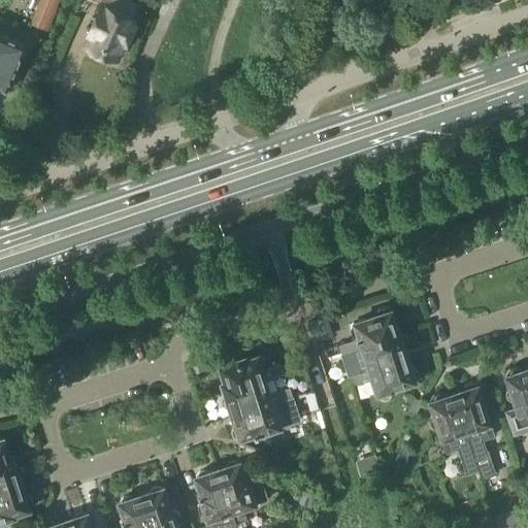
[(43,28),(54,0),(40,0),(31,24),(43,28)]
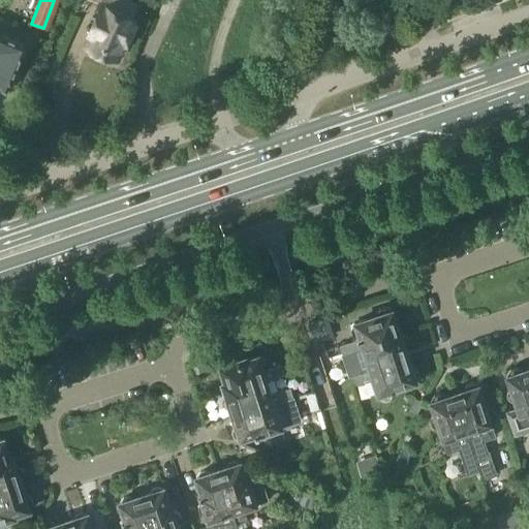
[(109,0),(105,7),(101,5),(91,0),(83,0),(72,25),(94,35),(89,47),(93,49),(91,54),(106,60),(109,55),(113,57),(121,39),(126,41),(134,23),(129,21),(136,5),(123,0),(109,0)]
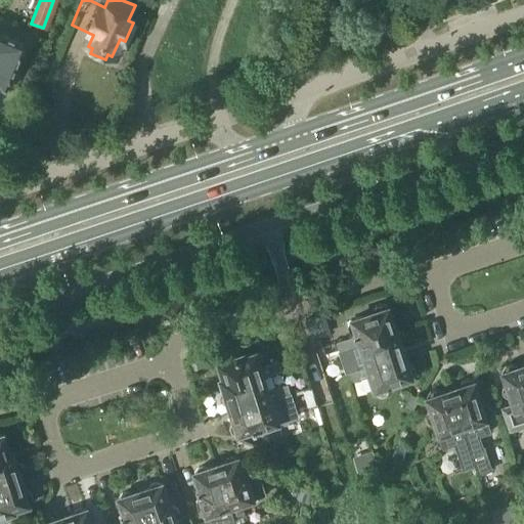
[(0,86),(4,88),(4,89),(6,90),(7,87),(6,87),(25,44),(0,33),(0,86)]
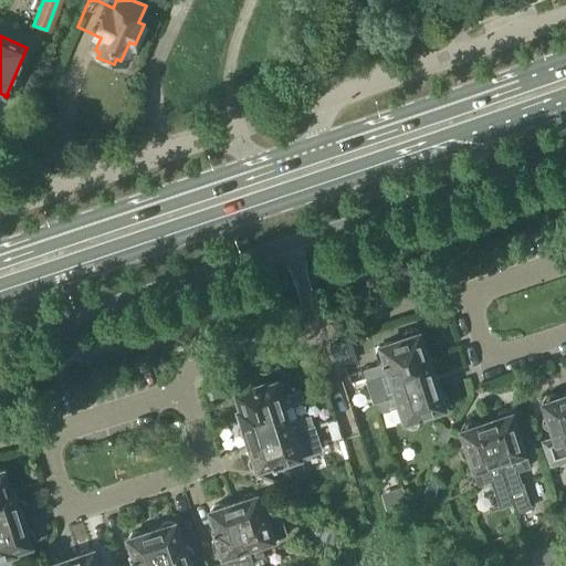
[(383,362),(384,362),(363,368),(366,378),(387,371),(427,357),(418,332),(417,329),(410,327),(406,329),(401,335),(401,337),(378,345),(378,347),(376,348),(375,353),(376,358),(381,362),(383,362)]
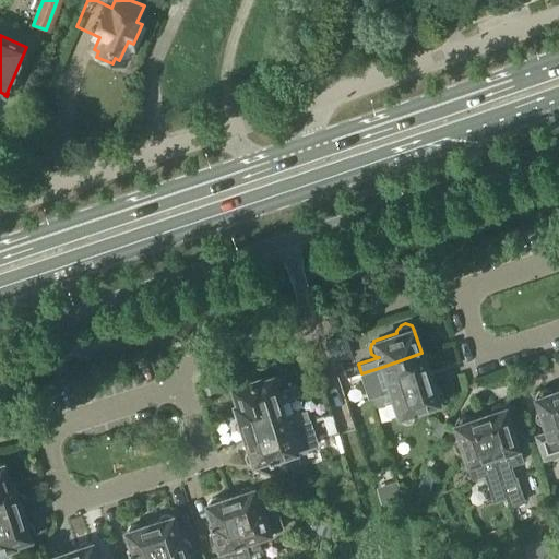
[(382,367),(387,382),(367,390),(369,397),(430,378),(427,368),(429,367),(431,360),(429,356),(424,352),(421,353),(382,367)]
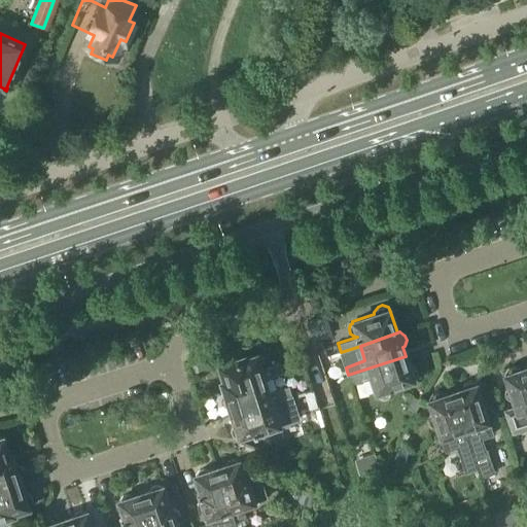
[(219,364),(224,381),(221,382),(224,391),(264,379),(283,373),(281,363),(262,370),(265,362),(264,357),(258,354),(245,358),(245,356),(233,360),(227,358),(222,360),(219,364)]
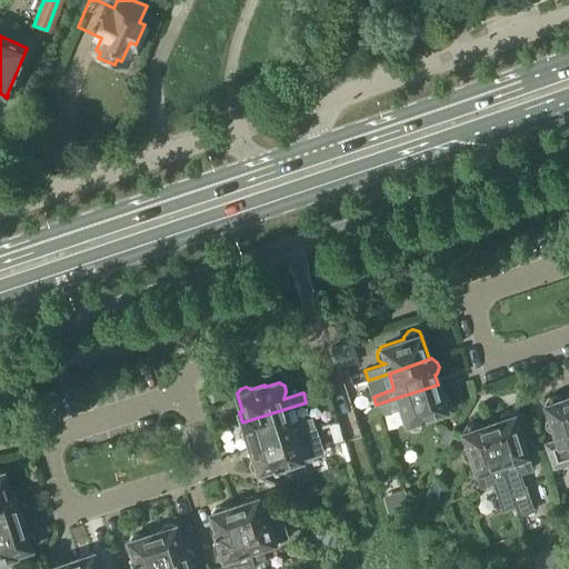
[(400,408),(406,423),(409,428),(413,430),(418,428),(421,425),(421,419),(447,410),(446,409),(448,408),(450,402),(448,397),(443,393),(441,393),(438,385),(376,405),(379,416),(400,408)]
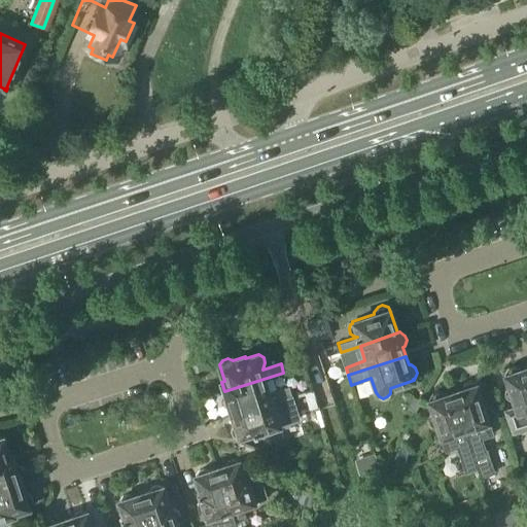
[(515,407),(502,410),(512,435),(526,429),(526,366),(519,370),(518,367),(513,366),(507,367),(504,372),(504,374),(504,375),(508,387),(506,388),(505,388),(504,390),(504,392),(504,395),(506,397),(508,398),(511,398),(512,398),(515,407)]
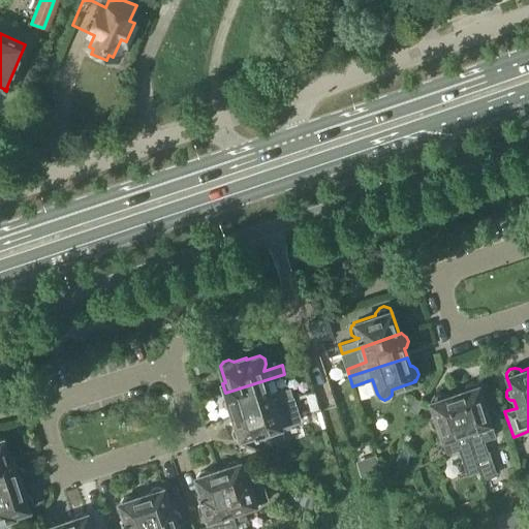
[(223,405),(228,409),(230,408),(232,415),(291,396),(289,389),(270,395),(265,380),(225,393),(226,395),(223,395),(222,401),(223,405)]
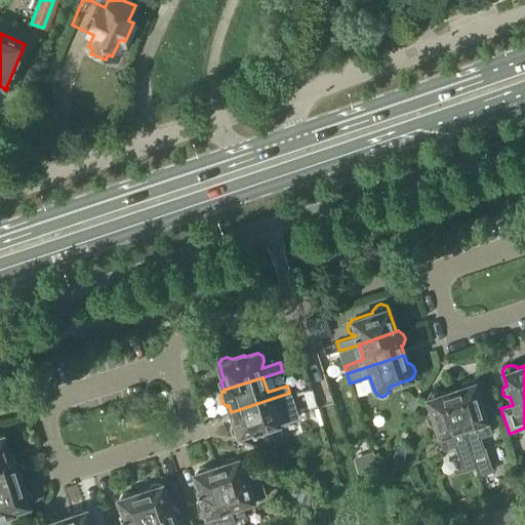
[(450,391),(467,442),(468,442),(472,454),(473,454),(486,450),(482,438),(491,435),(486,418),(490,416),(491,414),(491,412),(491,410),(490,408),(488,407),(487,406),(483,407),(474,382),(473,380),(468,379),(462,380),(459,385),(460,387),(450,391)]
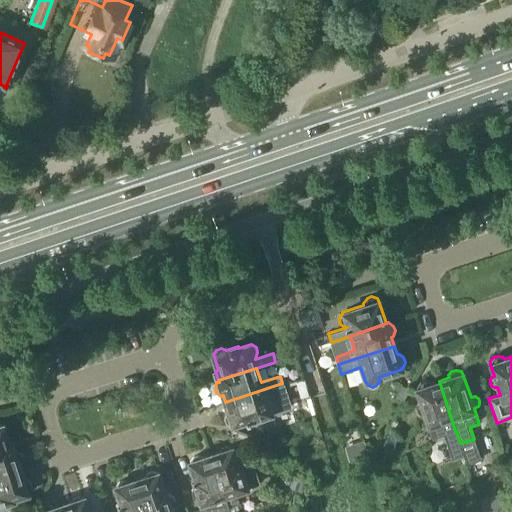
[(428,427),(432,439),(443,435),(452,460),(465,456),(461,443),(460,443),(456,431),(455,431),(439,381),(429,384),(428,382),(424,381),(419,382),(416,386),(417,388),(415,388),(420,402),(417,403),(416,406),(417,410),(420,412),(423,411),(428,427)]
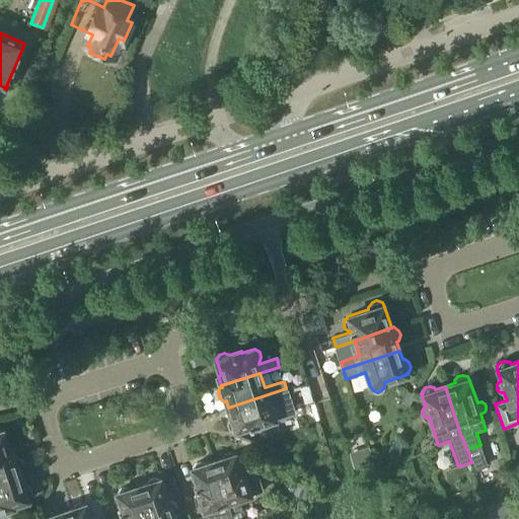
[(229,417),(227,423),(228,427),(233,431),(250,425),(250,427),(255,425),(256,427),(263,429),(267,428),(271,423),(270,421),(275,420),(275,418),(294,412),(286,388),(228,408),(231,417),(229,417)]
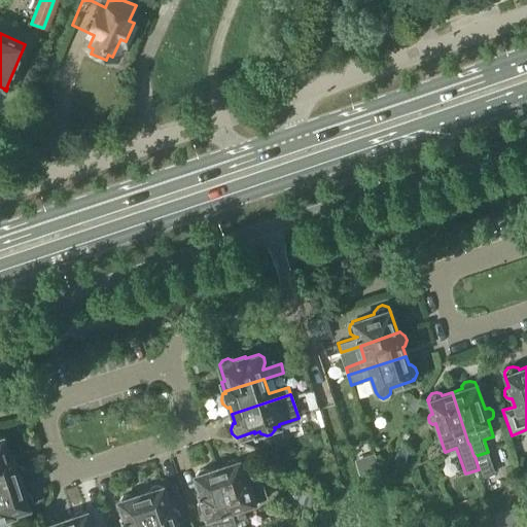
[(0,466),(13,462),(10,453),(7,454),(2,437),(0,435),(0,466)]
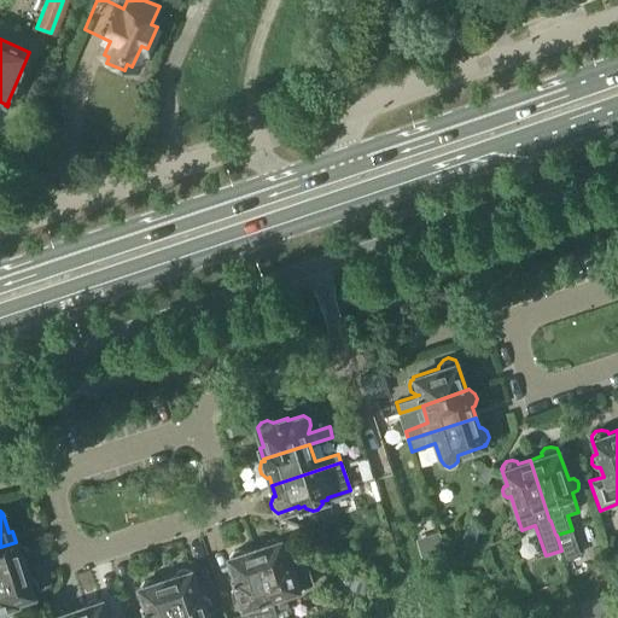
[(268,540),(263,546),(254,549),(275,614),(291,610),(285,593),(313,583),(304,555),(292,551),(284,553),(280,541),(273,538),(268,540)]
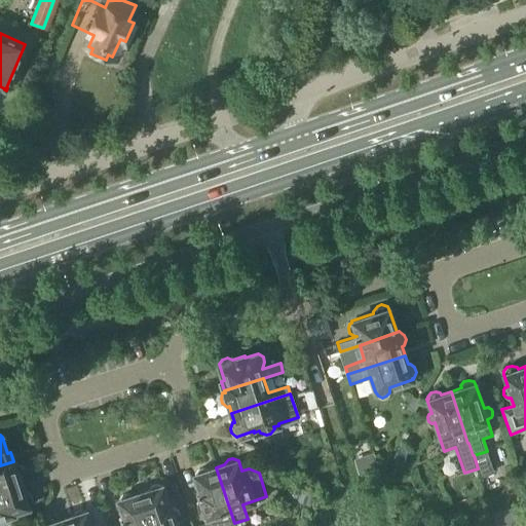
[(0,490),(22,484),(19,477),(21,476),(23,471),(22,465),(16,462),(14,463),(13,461),(0,465),(0,490)]
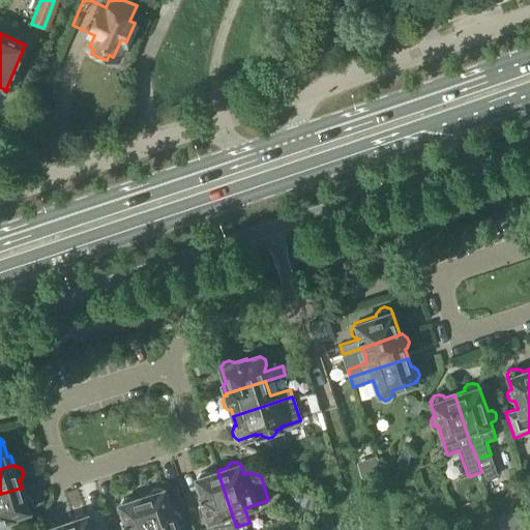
[(204,516),(206,514),(208,521),(211,529),(228,529),(236,527),(217,471),(210,473),(204,471),(200,473),(197,478),(202,496),(200,496),(202,501),(200,502),(198,507),(200,512),(204,516)]
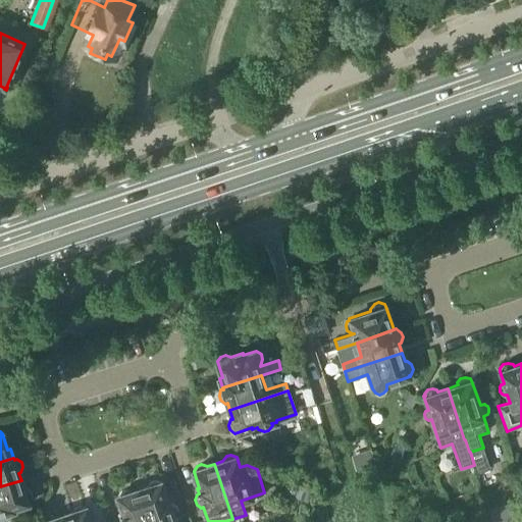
[(0,519),(1,519),(5,518),(9,513),(8,511),(13,509),(13,508),(31,502),(32,497),(31,491),(25,488),(23,488),(21,480),(0,486),(0,519)]
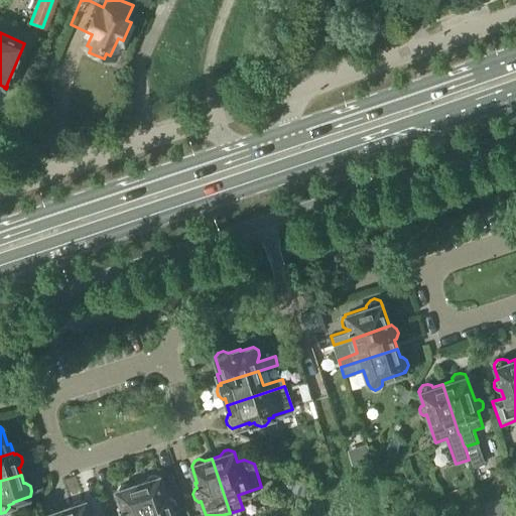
[(149,476),(145,481),(137,483),(148,515),(176,515),(174,515),(173,515),(172,511),(174,511),(176,505),(174,501),(170,497),(168,498),(166,493),(164,494),(159,476),(153,475),(149,476)]
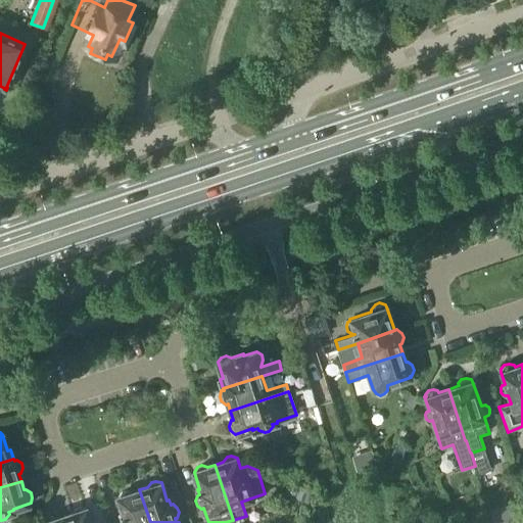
[(150,522),(139,489),(132,492),(126,490),(122,491),(117,496),(124,515),(123,515),(124,520),(120,521),(121,522),(150,522)]
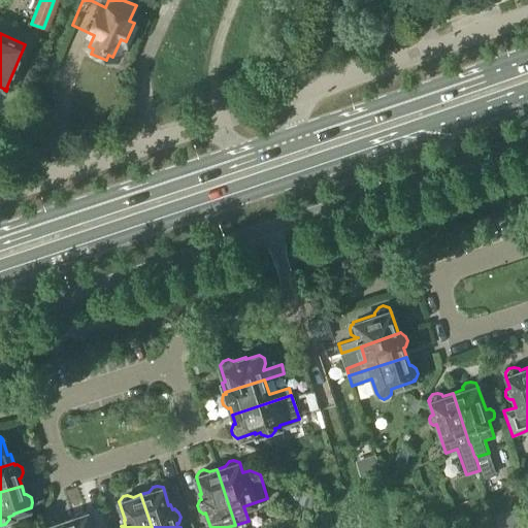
[(527,510),(526,504),(494,516),(498,527),(508,527),(527,521),(527,510)]
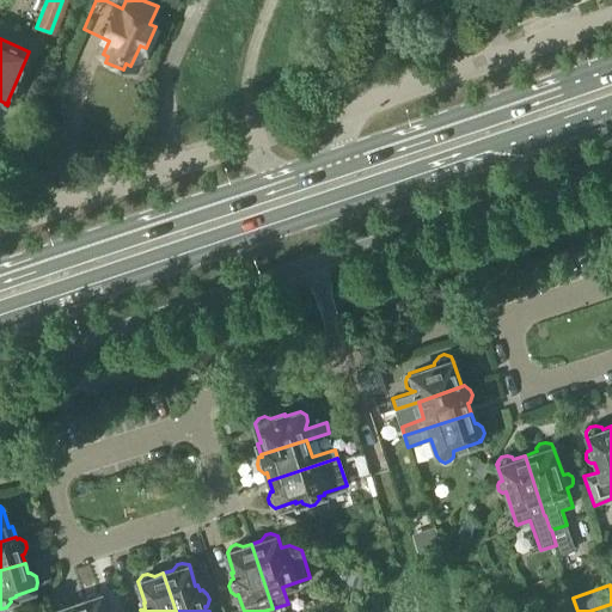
[(105,611),(101,594),(93,593),(89,594),(84,600),(73,604),(75,611),(105,611)]
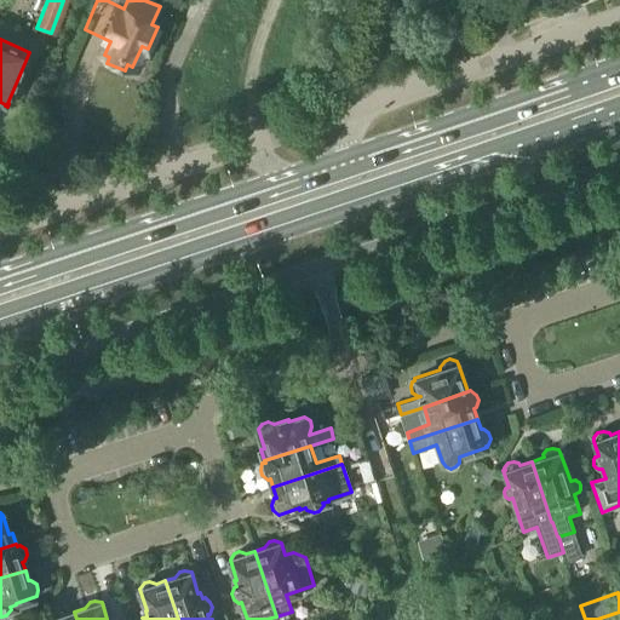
All buildings are outlined.
